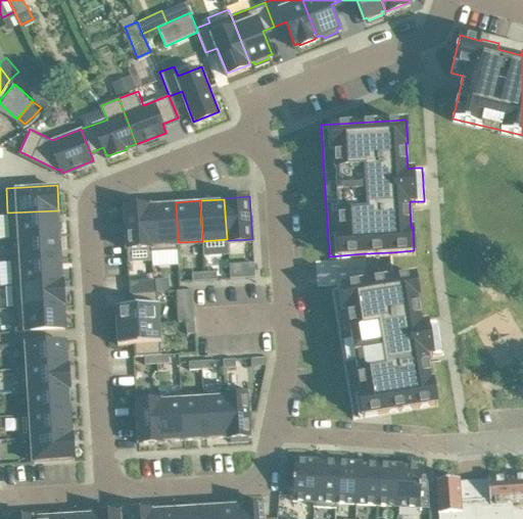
[(150,245),(148,202),(124,204),(127,246),(150,245)]
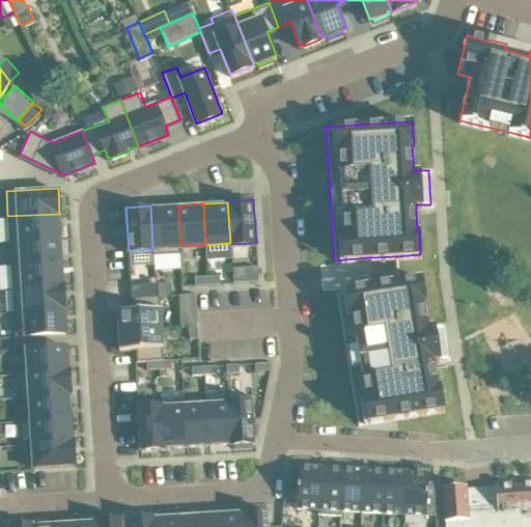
[(180,246),(178,205),(151,206),(151,205),(150,205),(152,249),(152,253),(180,251),(180,246)]
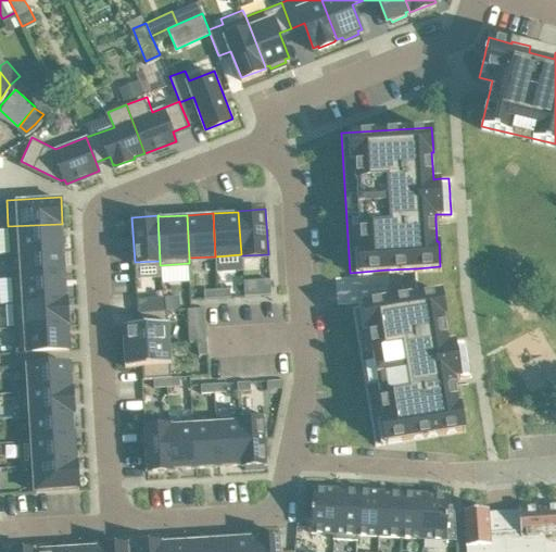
[(63,248),(61,224),(8,226),(10,251),(63,248)]
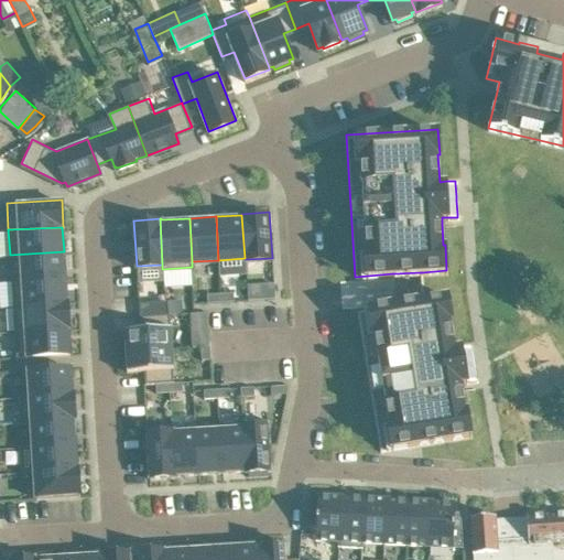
[(65,277),(64,251),(10,255),(11,280),(65,277)]
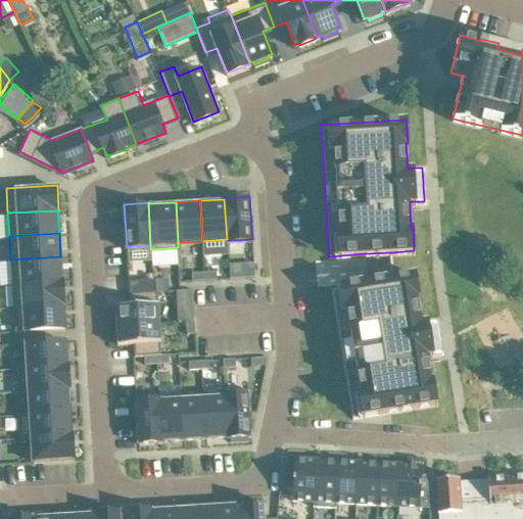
[(61,278),(60,256),(10,260),(12,281),(61,278)]
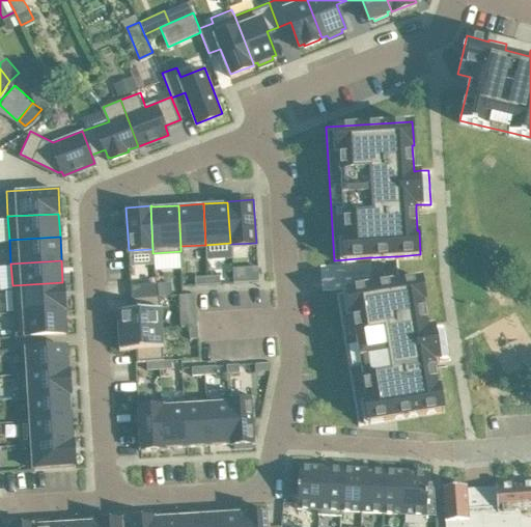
[(258,278),(257,264),(232,266),(233,280),(258,278)]
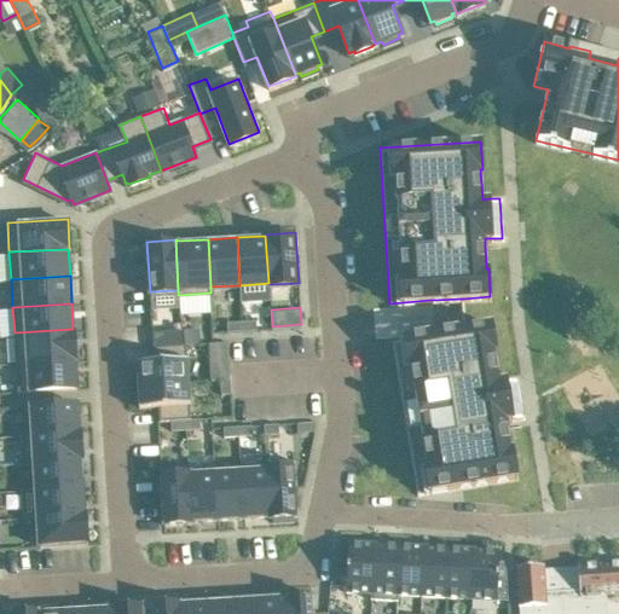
[(256,328),(256,318),(242,319),(242,329),(256,328)]
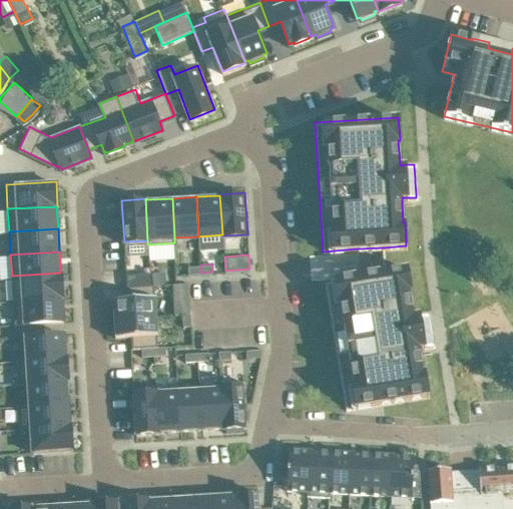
[(200,273),(200,265),(188,265),(188,273),(200,273)]
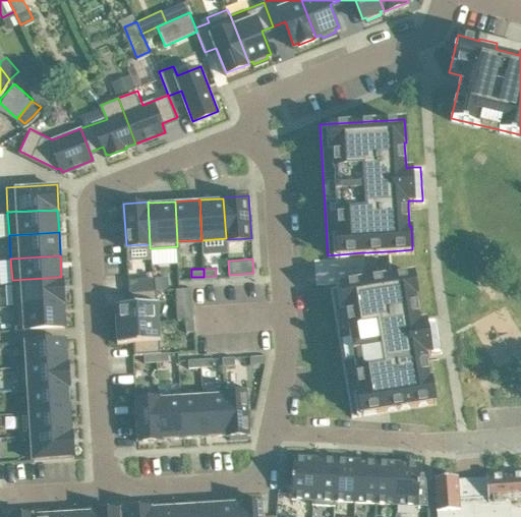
[(437,332),(435,320),(435,318),(425,319),(420,320),(416,295),(417,295),(413,272),(391,275),(390,275),(365,279),(364,279),(330,285),(351,414),(435,401),(430,378),(429,378),(426,358),(426,357),(425,353),(440,350),(440,348),(438,336),(437,332)]
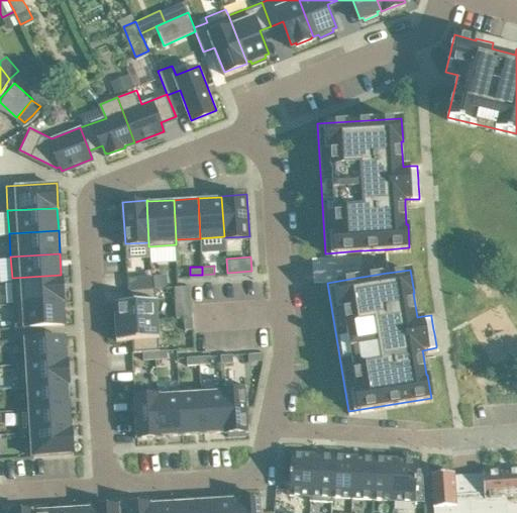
[(167,284),(166,273),(154,273),(154,285),(167,284)]
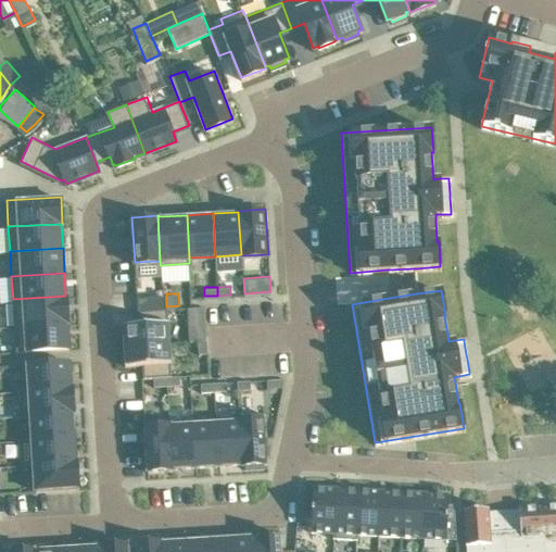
[(163,308),(163,295),(137,296),(138,309),(138,310),(139,310),(163,308)]
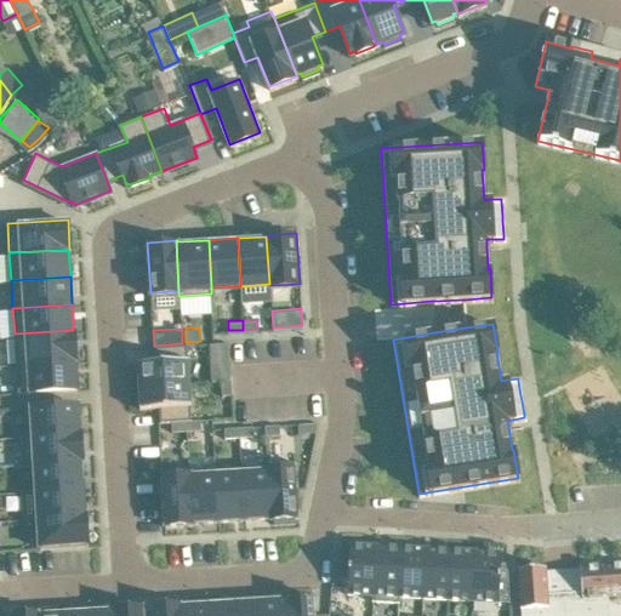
[(77,360),(75,330),(73,330),(15,334),(16,364),(75,360),(77,360)]
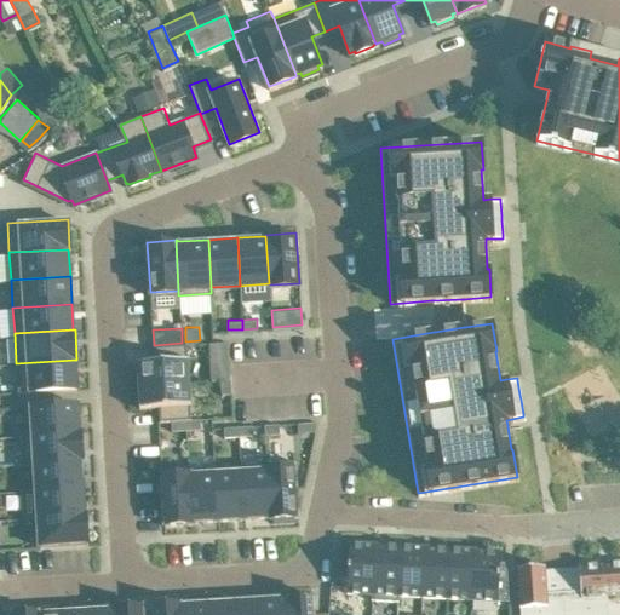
[(213,340),(208,342),(210,358),(228,357),(227,340),(213,340)]
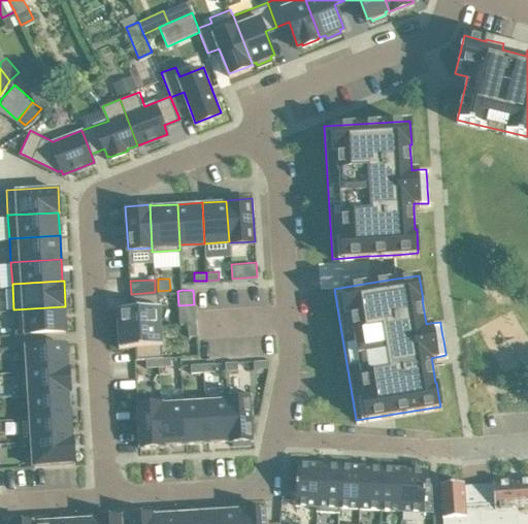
[(161,324),(159,292),(155,292),(132,294),(132,305),(116,306),(117,307),(117,315),(113,315),(113,327),(161,324)]
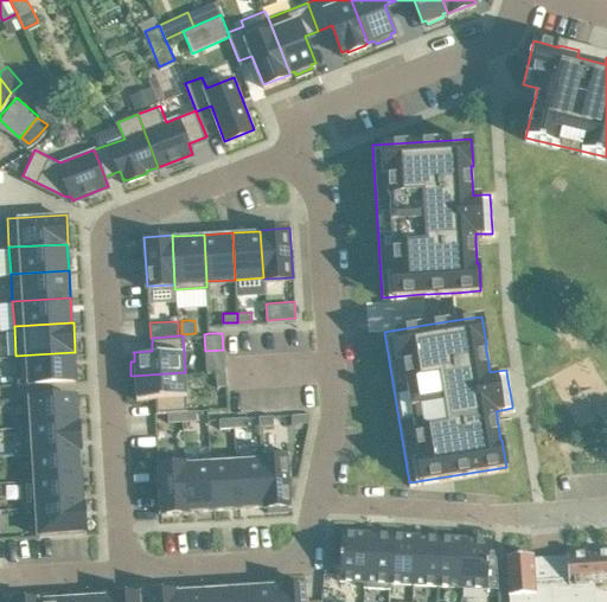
[(75,379),(74,352),(16,356),(18,383),(75,379)]
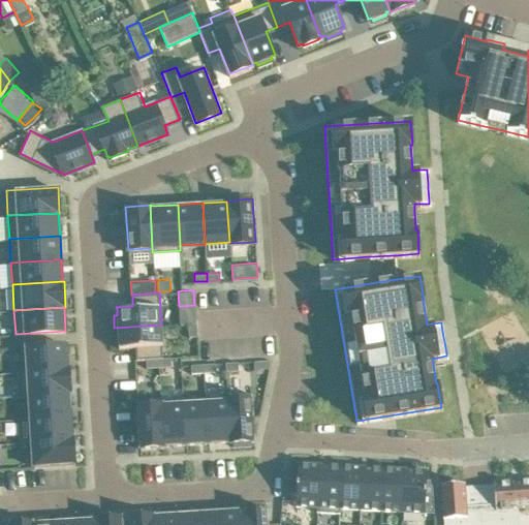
[(195,322),(188,322),(189,335),(197,335),(196,322),(195,322)]
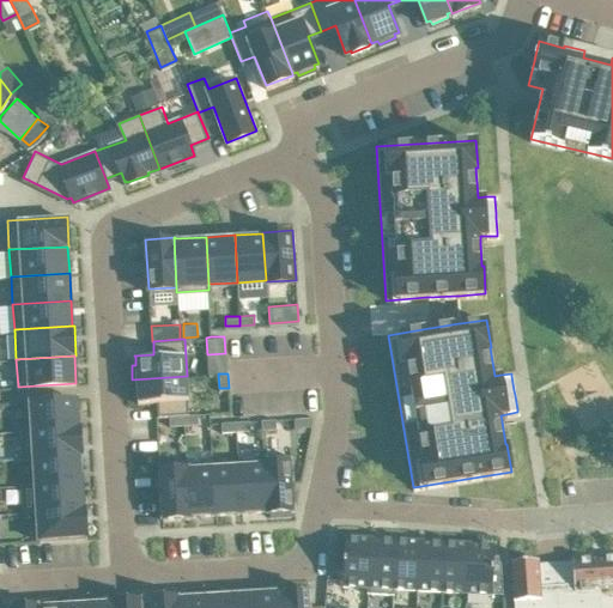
[(188,413),(187,376),(132,380),(133,393),(138,393),(138,400),(138,401),(157,400),(157,414),(169,414),(183,413),(188,413)]
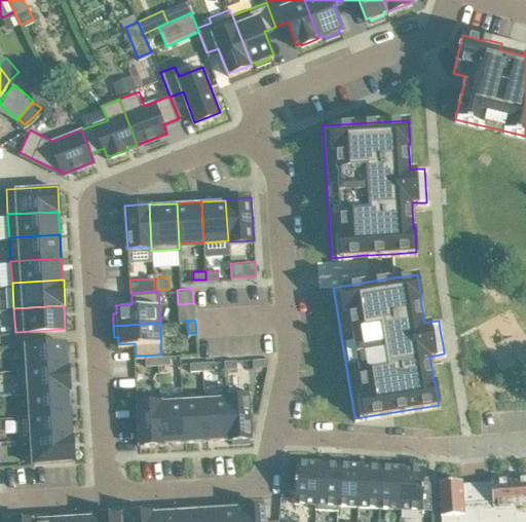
[(68,364),(66,340),(21,343),(23,367),(68,364)]
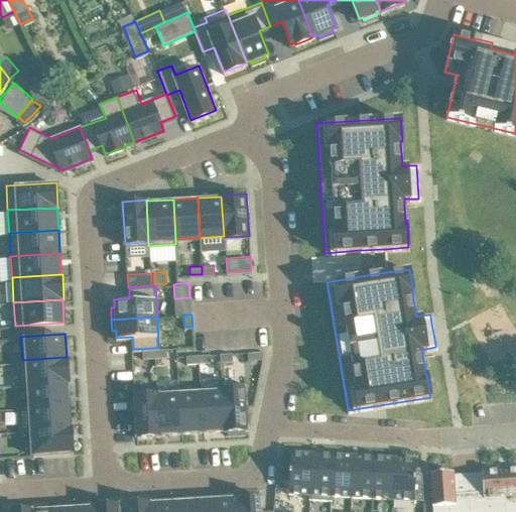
[(166,355),(166,347),(158,348),(154,348),(155,356),(166,355)]
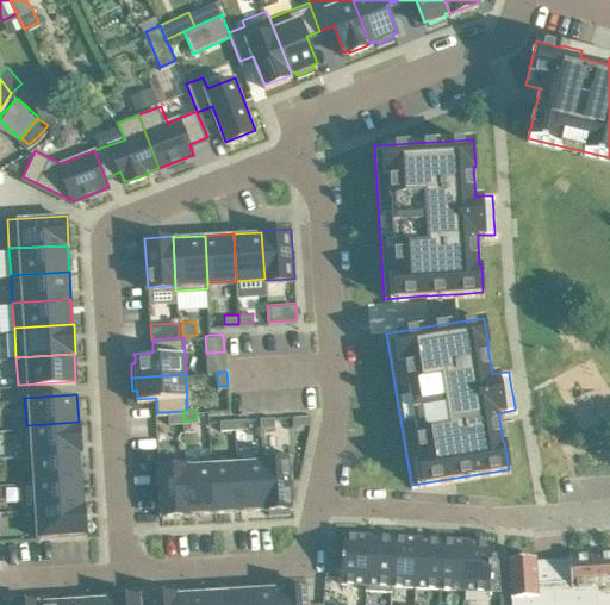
[(184,420),(182,411),(168,412),(169,422),(184,420)]
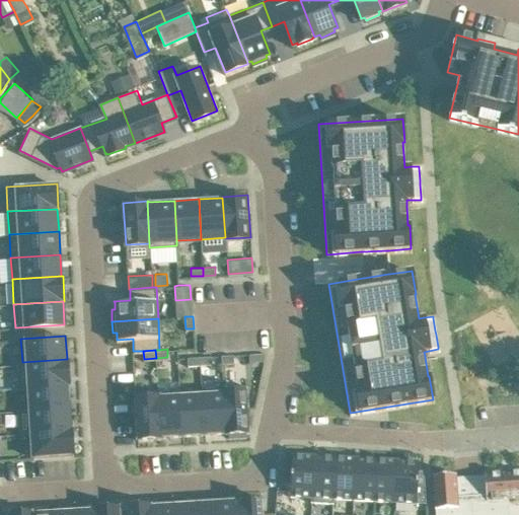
[(234,361),(233,353),(221,354),(222,362),(234,361)]
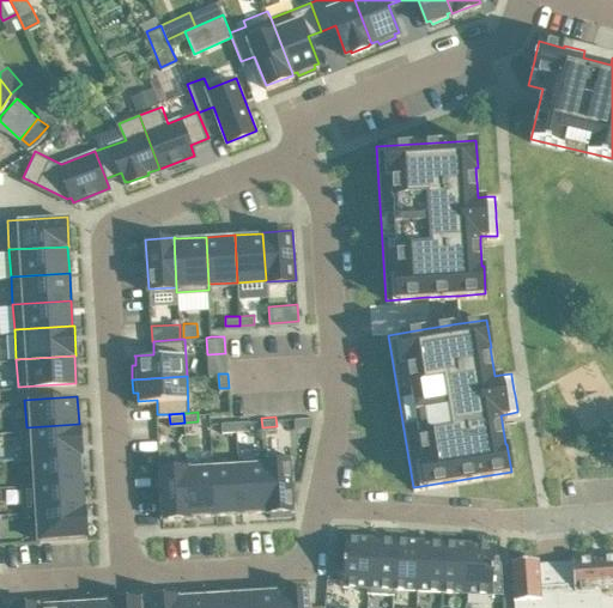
[(250,429),(250,419),(236,420),(236,430),(250,429)]
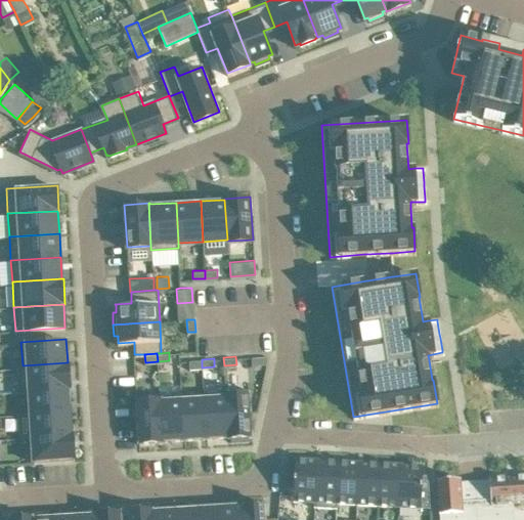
[(202,367),(202,359),(189,359),(189,367),(202,367)]
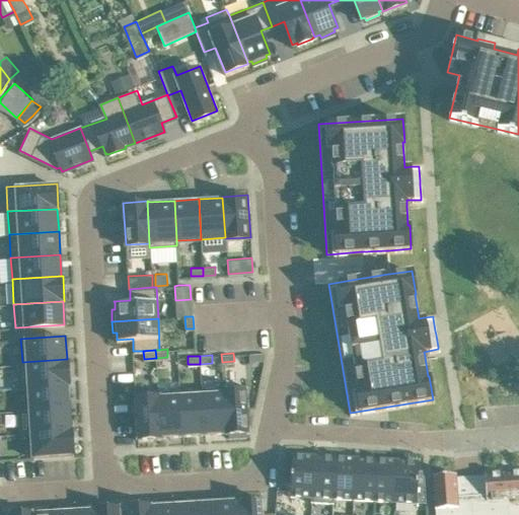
[(69,384),(68,359),(67,359),(22,362),(17,362),(18,387),(28,386),(68,384),(69,384)]
